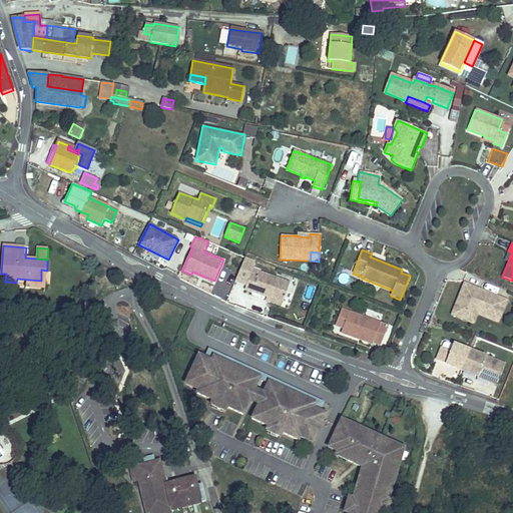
[(290,283),(261,272),(261,270),(252,268),(255,262),(245,258),(234,283),(245,287),(244,290),(267,298),(283,303),(290,283)]
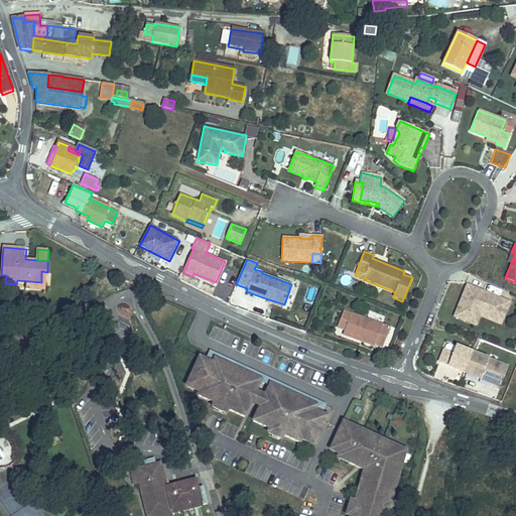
[(0,287),(45,291),(47,272),(41,271),(41,282),(17,280),(16,284),(5,283),(6,275),(1,275),(0,287)]
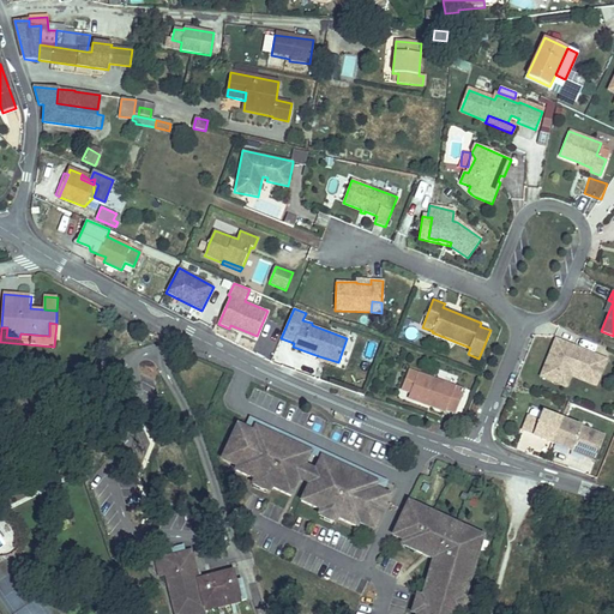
[(229,329),(254,339),(257,336),(230,325),(229,329)]
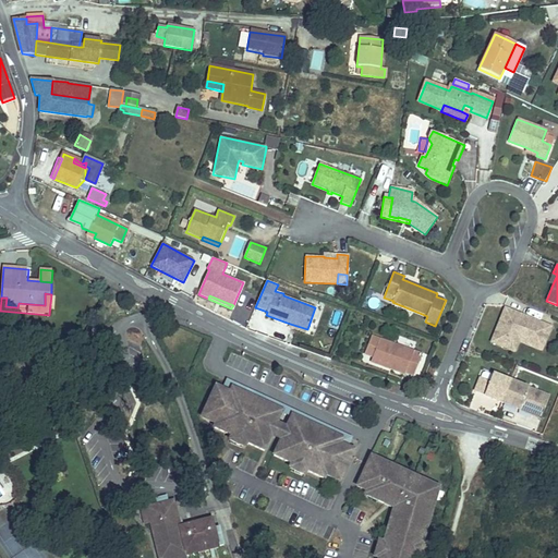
[(543,344),(549,328),(526,318),(525,322),(519,319),(520,316),(504,308),(490,341),(506,348),(511,334),(516,334),(543,344)]
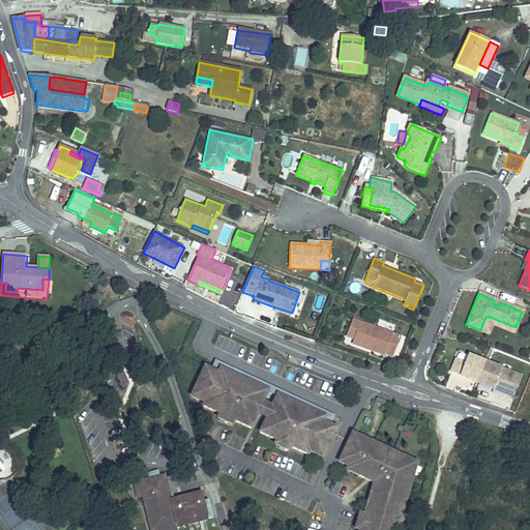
[(274,311),(290,317),(292,313),(275,307),(274,311)]
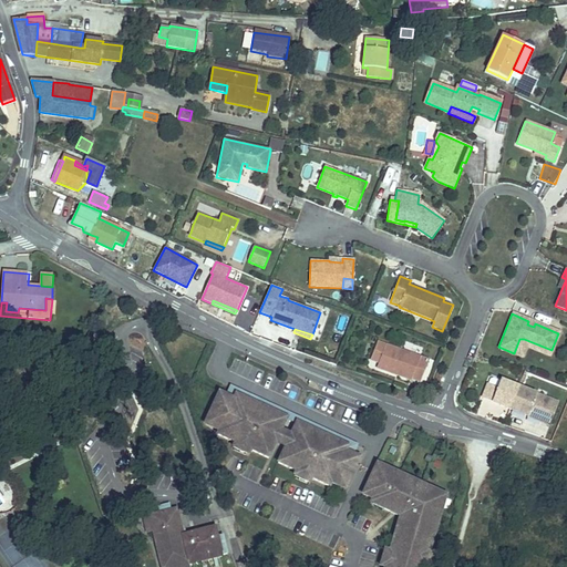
[(525,347),(548,357),(552,350),(524,339),(519,339),(514,353),(521,357),(525,347)]
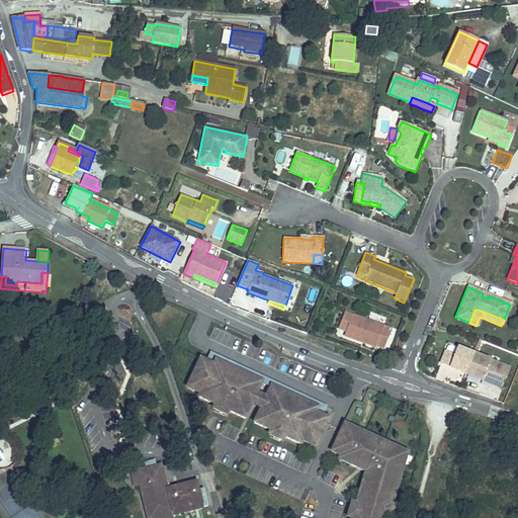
[(376,347),(383,350),(392,329),(345,312),(338,330),(346,332),(344,337),(375,349),(376,347)]
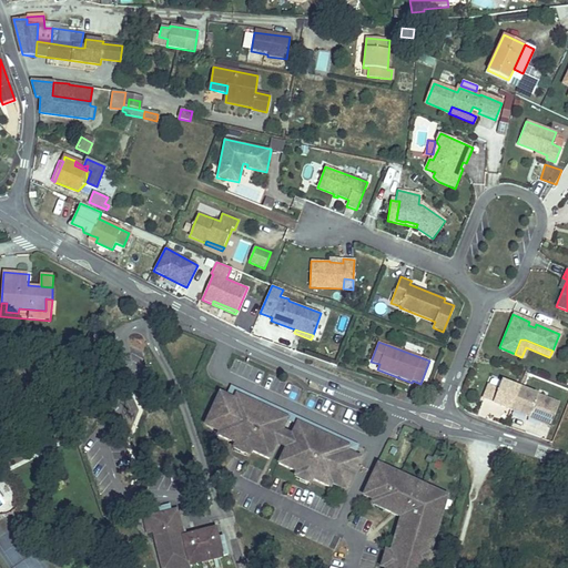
[(439,387),(444,376),(437,374),(434,385),(439,387)]
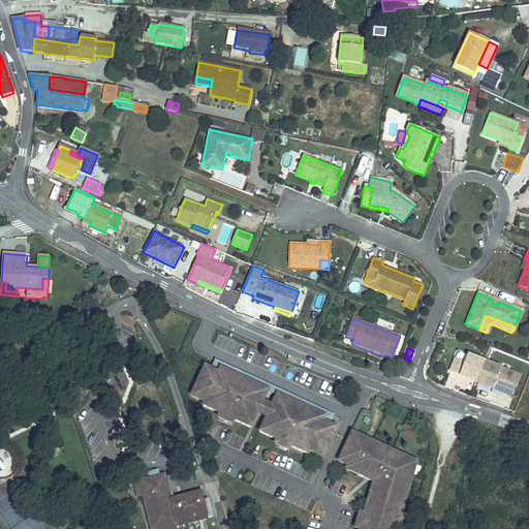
[(495,375),(497,369),(480,362),(464,354),(462,362),(453,358),(447,371),(473,381),(509,397),(517,378),(506,374),(504,378),(495,375)]
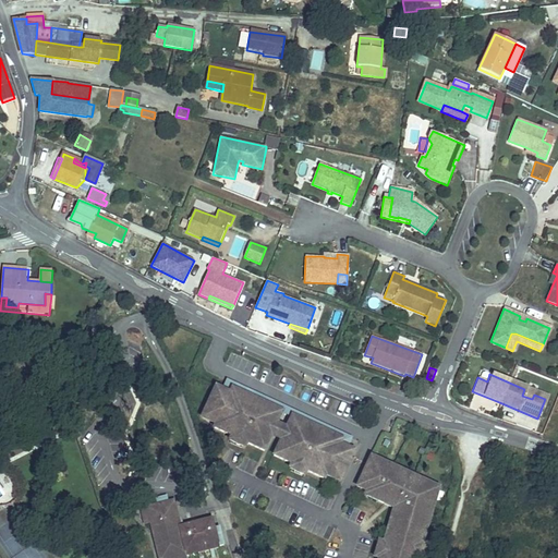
[(230,393),(217,387),(204,414),(206,415),(218,421),(216,425),(215,428),(232,436),(246,443),(265,451),(271,436),(277,424),(282,412),(232,389),(230,393)]
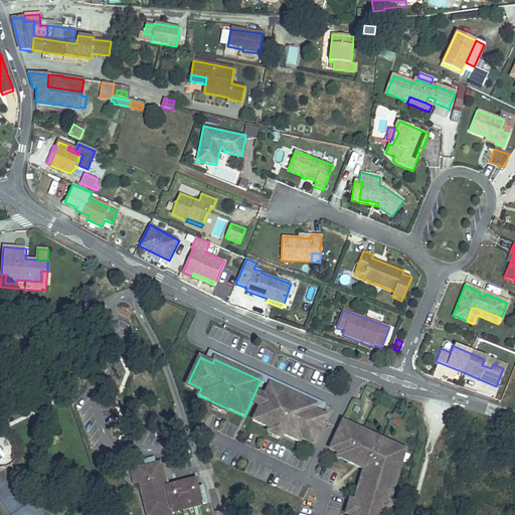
[(201,388),(190,383),(188,387),(199,392),(201,388)]
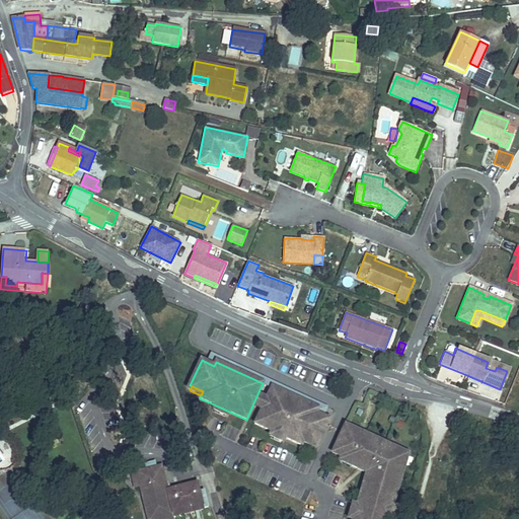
[(319,409),(273,387),(267,398),(263,410),(255,424),(272,432),(286,438),(302,445),(303,443),(305,439),(316,444),(318,445),(329,420),(317,414),(319,409)]
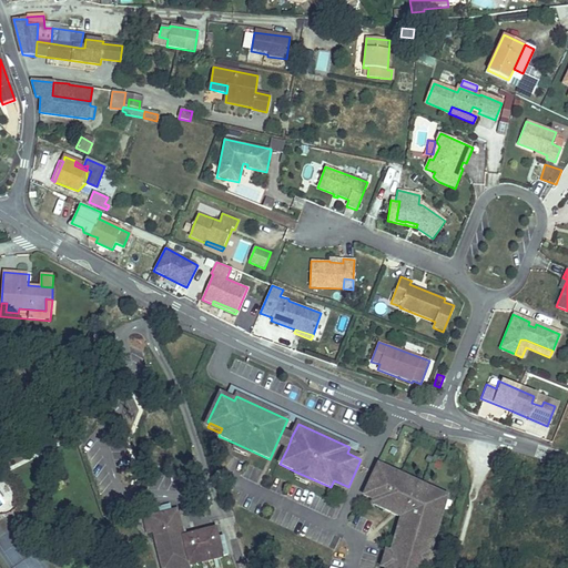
[(292,436),(282,432),(276,444),(287,448),(292,436)]
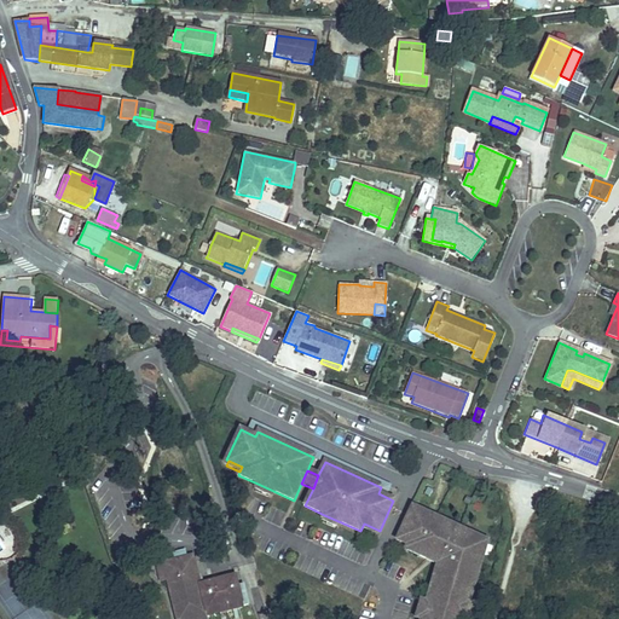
[(273,491),(258,484),(255,490),(271,497),(273,491)]
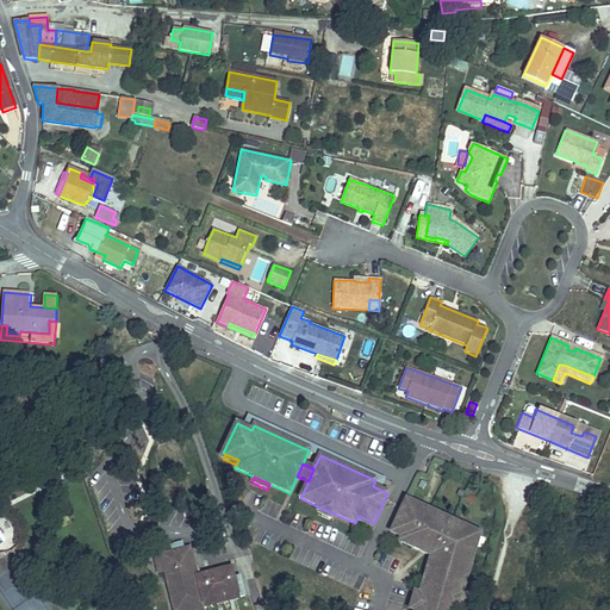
[(458,609),(462,593),(470,573),(466,572),(468,562),(472,564),(477,548),(473,547),(475,535),(467,531),(468,528),(440,515),(439,518),(419,509),(421,505),(406,499),(391,533),(402,536),(415,543),(414,547),(422,552),(424,547),(433,552),(431,555),(430,560),(435,561),(430,574),(427,573),(421,593),(415,609),(458,609)]
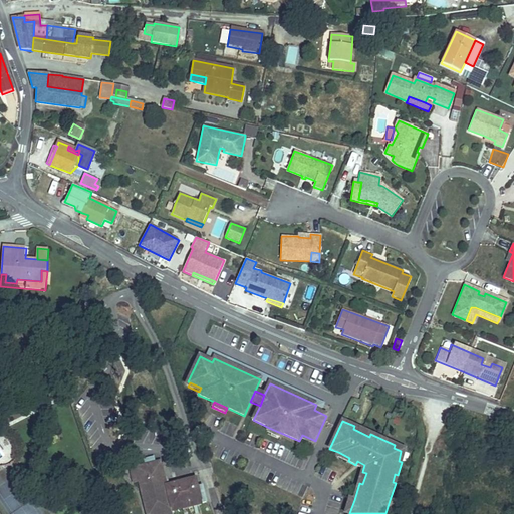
[(371,432),(355,425),(354,426),(353,429),(369,437),(370,434),(371,432)]
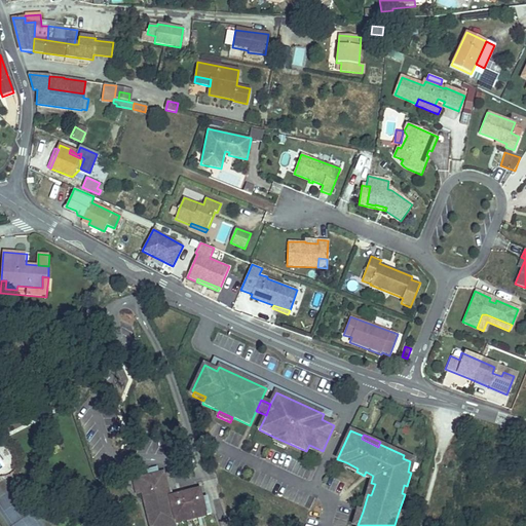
[(290,444),(275,438),(273,442),(288,448),(290,444)]
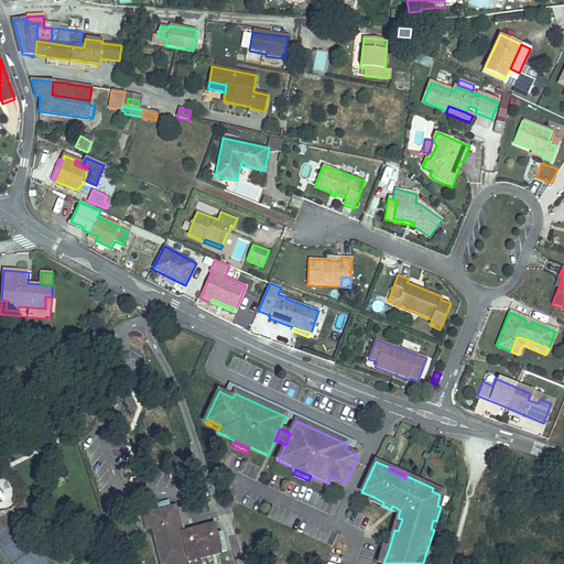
[(344,483),(332,477),(329,481),(340,486),(342,485),(343,485),(344,483)]
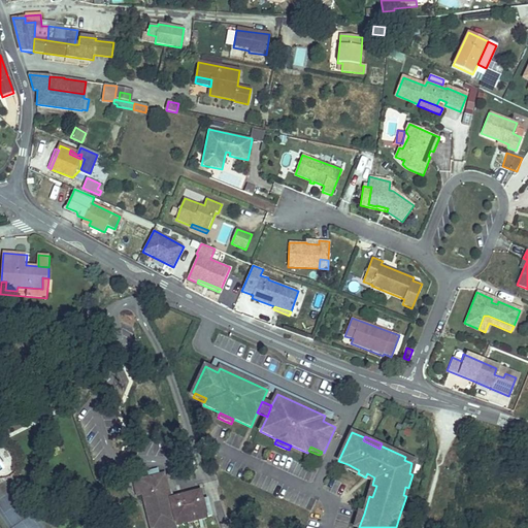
[(405,457),(404,460),(411,463),(409,473),(413,474),(414,474),(417,463),(416,463),(416,462),(415,461),(415,460),(405,456),(405,457)]
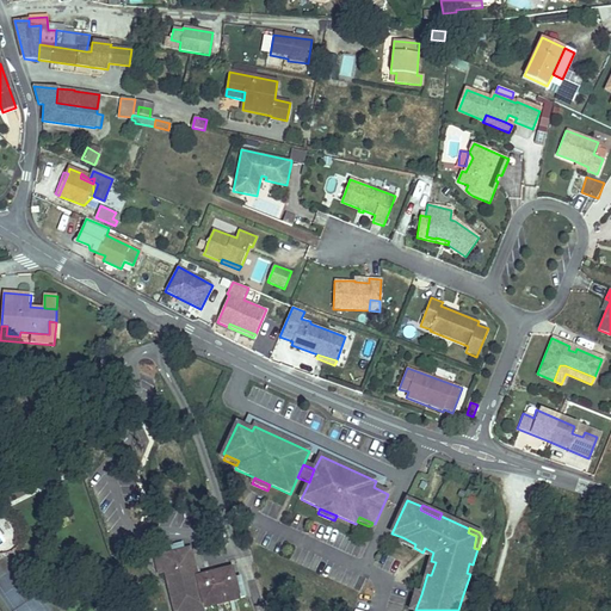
[(415,544),(402,537),(400,541),(402,542),(401,543),(413,549),(414,548),(415,544)]
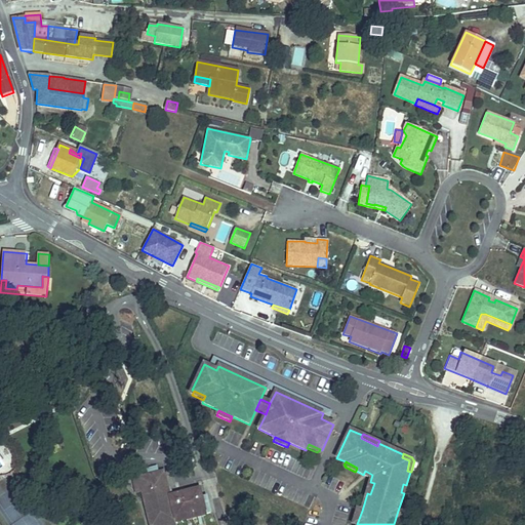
[(175,524),(175,523),(174,523),(173,520),(167,494),(169,494),(164,470),(131,478),(135,494),(140,493),(148,524),(175,524)]
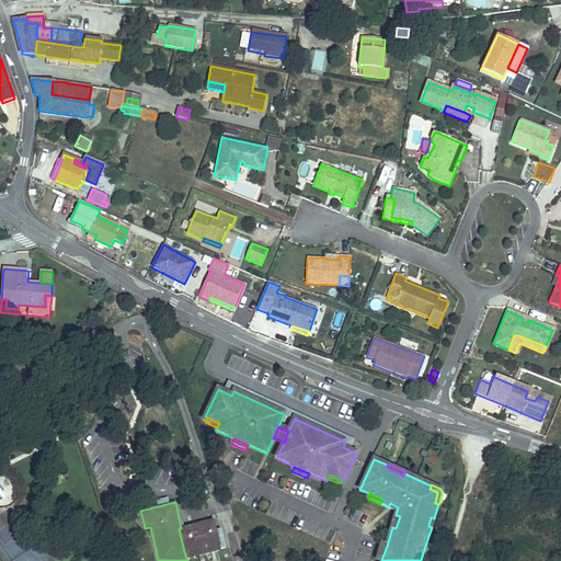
[(185,556),(219,547),(213,521),(181,528),(179,528),(185,556)]
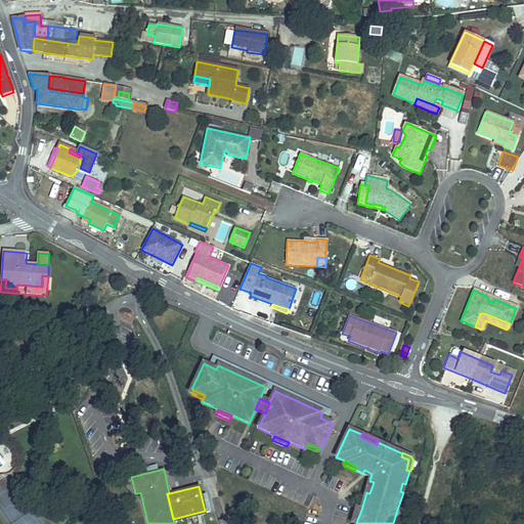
[(356,523),(361,510),(357,509),(353,523),(354,523),(356,523)]
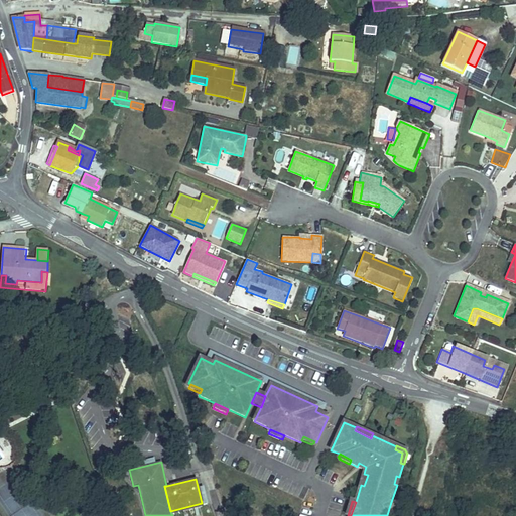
[(391,515),(396,503),(391,502),(387,515),(391,515)]
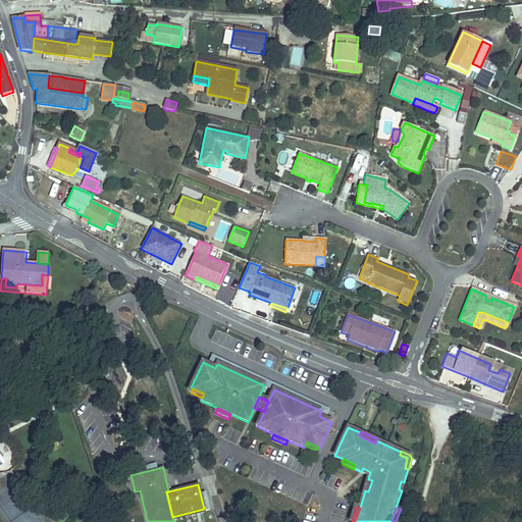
[(174,520),(205,513),(204,509),(172,517),(173,520),(174,520)]
